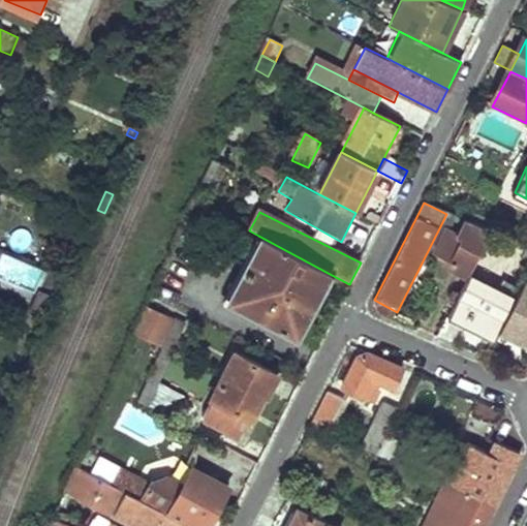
[(489,233),(469,223),(462,235),(444,226),(434,251),(451,260),(445,269),(467,279),(489,233)]
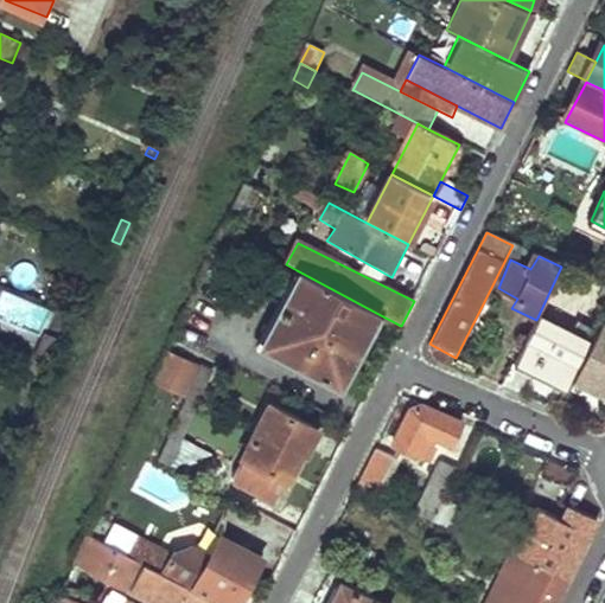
[(297,270),(259,346),(342,384),(376,313),(297,270)]
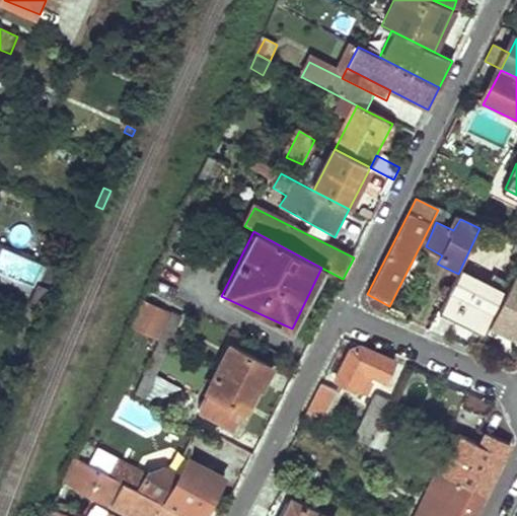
[(516,258),(509,254),(496,278),(509,285),(516,269),(516,258)]
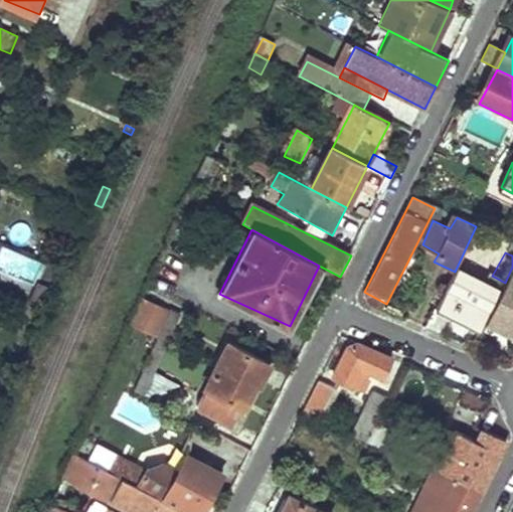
[(454,274),(424,332),(440,338),(446,325),(450,326),(453,321),(480,333),(485,323),(499,295),(454,274)]
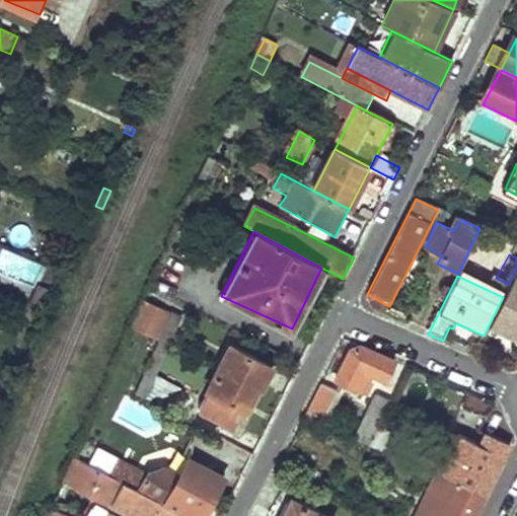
[(503,297),(489,325),(516,338),(516,289),(509,285),(503,297)]
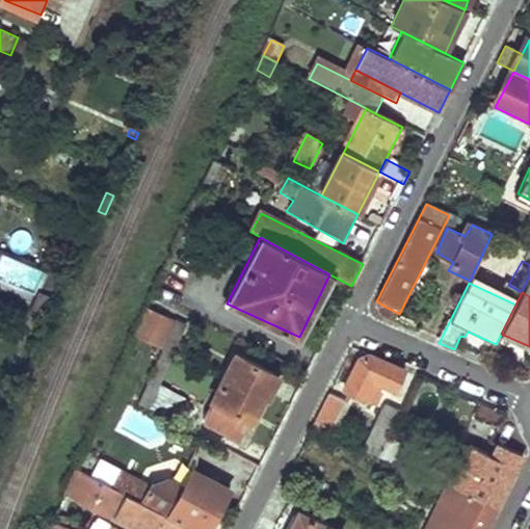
[(176,324),(167,343),(177,347),(185,329),(176,324)]
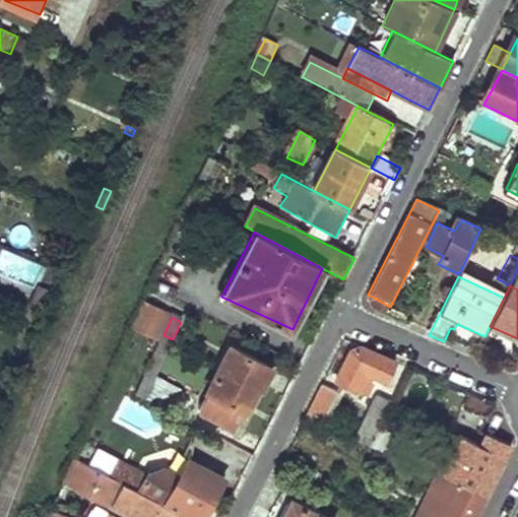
[(232,348),(199,411),(236,430),(247,408),(252,411),(273,370),(232,348)]
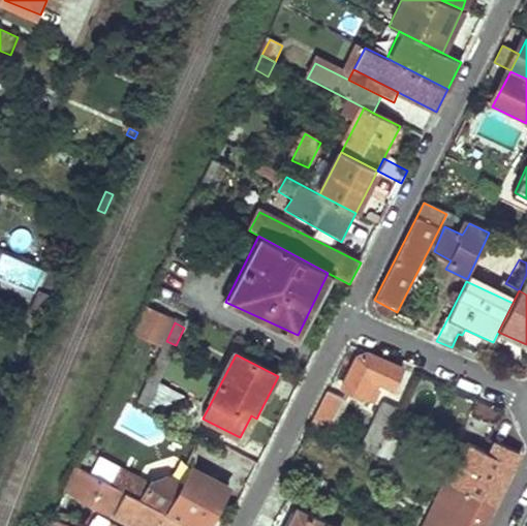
[(359,362),(344,391),(362,399),(370,381),(392,392),(402,369),(368,354),(359,362)]
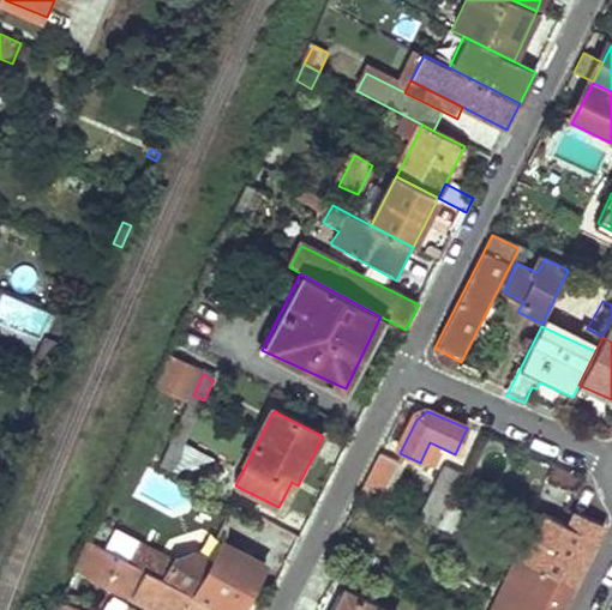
[(171,446),(161,466),(171,472),(181,451),(171,446)]
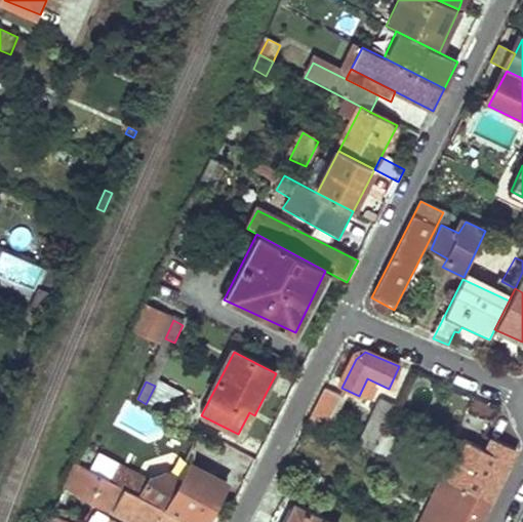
[(324,392),(308,426),(316,429),(319,423),(324,425),(337,398),(324,392)]
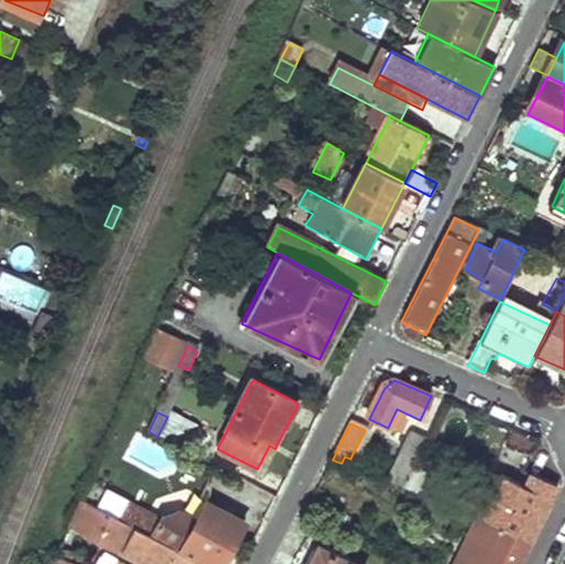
[(510,430),(502,445),(531,459),(538,443),(510,430)]
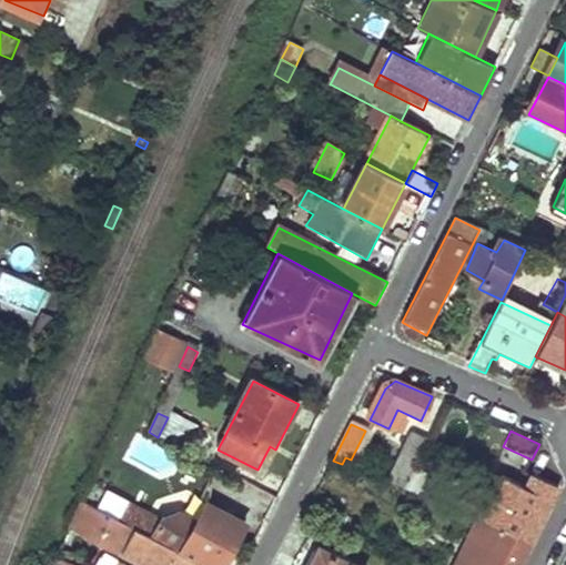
[(404,484),(401,490),(406,493),(431,440),(416,434),(405,461),(410,462),(402,477),(404,484)]
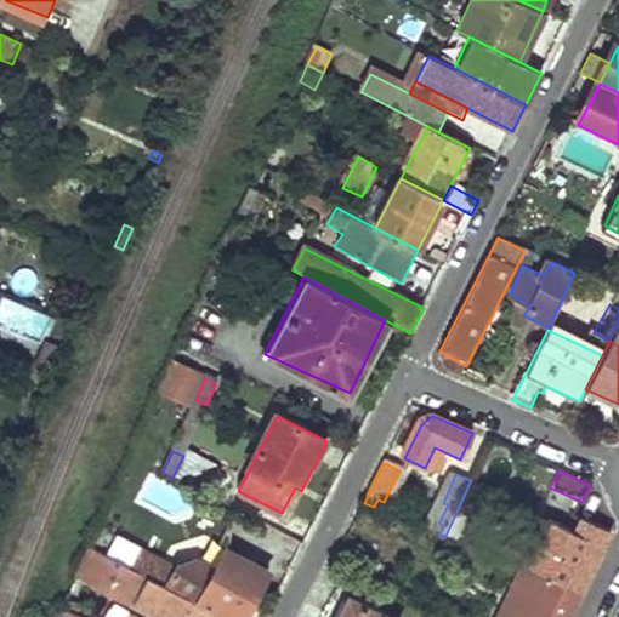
[(364,503),(361,509),(370,515),(374,507),(364,503)]
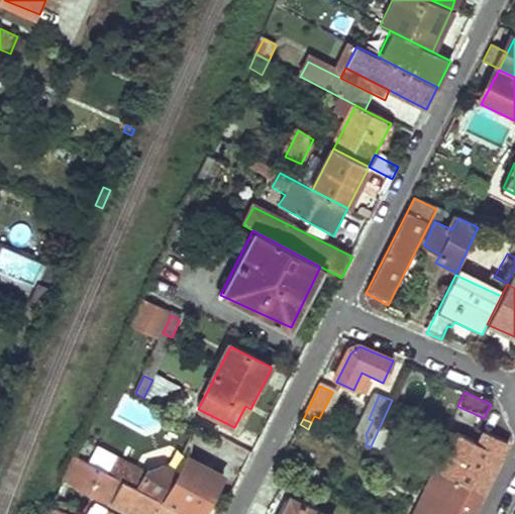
[(434,461),(428,473),(431,475),(482,497),(494,472),(508,443),(485,433),(479,445),(457,435),(443,466),(434,461)]
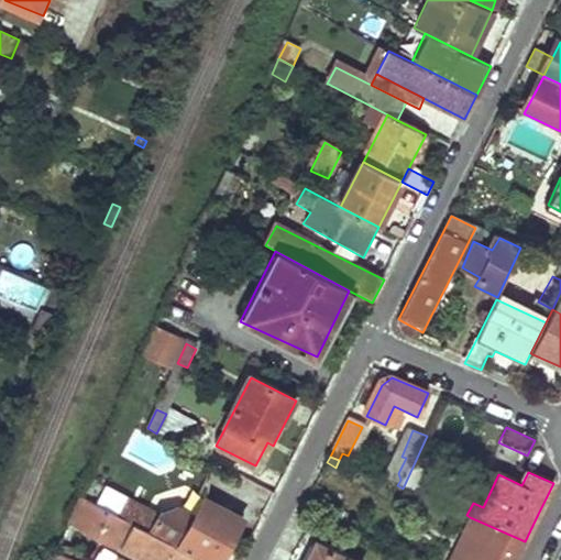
[(158,515),(128,500),(118,518),(132,526),(150,535),(158,515)]
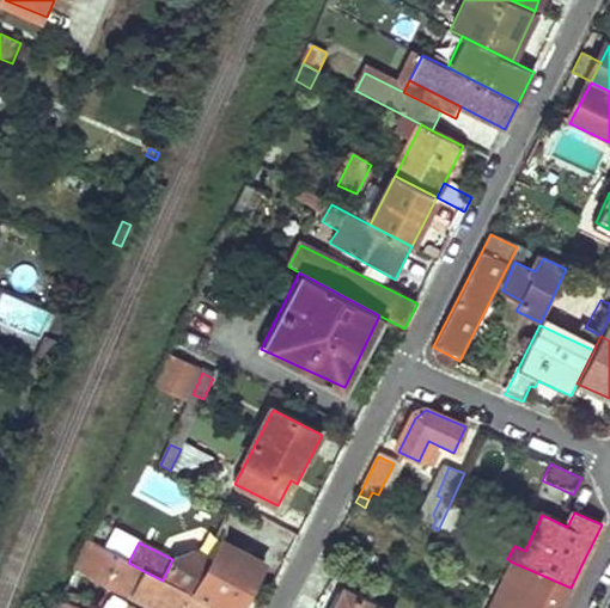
[(164,581),(189,594),(188,596),(193,599),(195,594),(224,607),(242,607),(266,564),(223,544),(211,564),(193,554),(175,560),(164,581)]
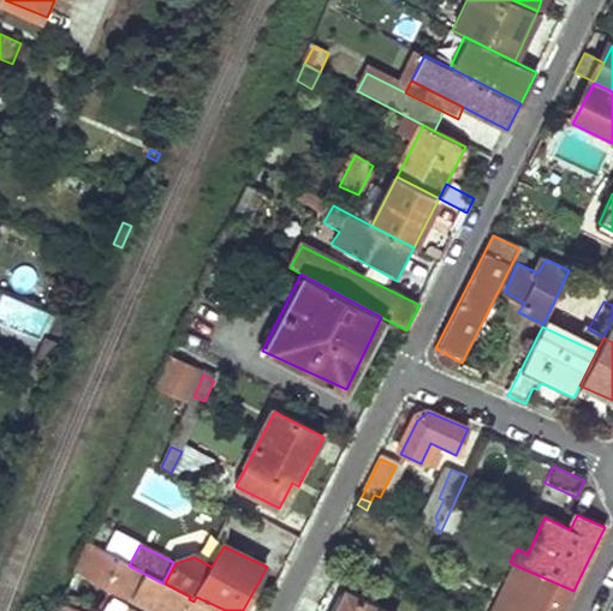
[(91,547),(79,571),(132,598),(144,574),(129,565),(91,547)]
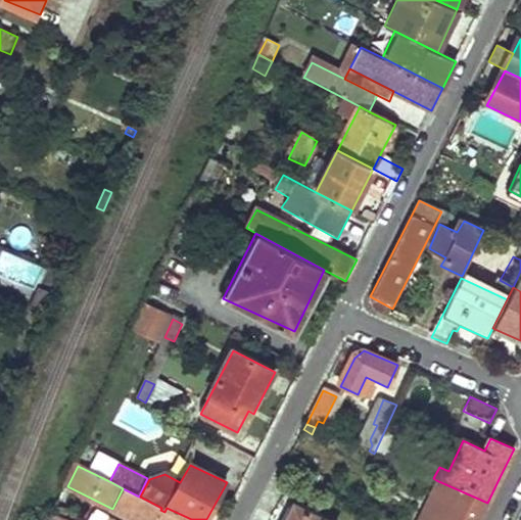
[(436,480),(417,519),(478,519),(487,503),(436,480)]
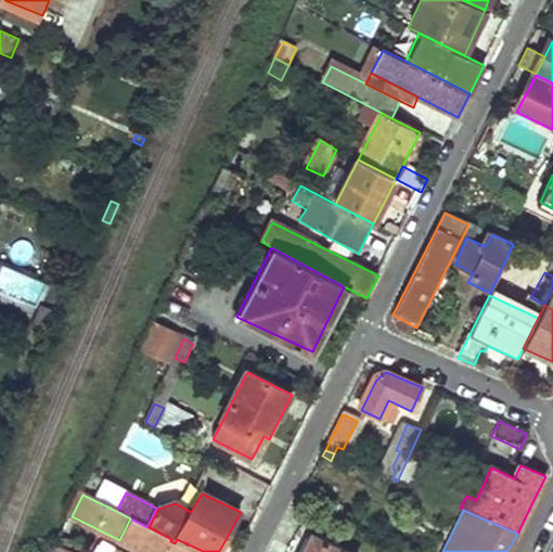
[(130,518),(119,540),(143,551),(191,551),(175,543),(170,541),(171,539),(149,527),(148,527),(130,518)]
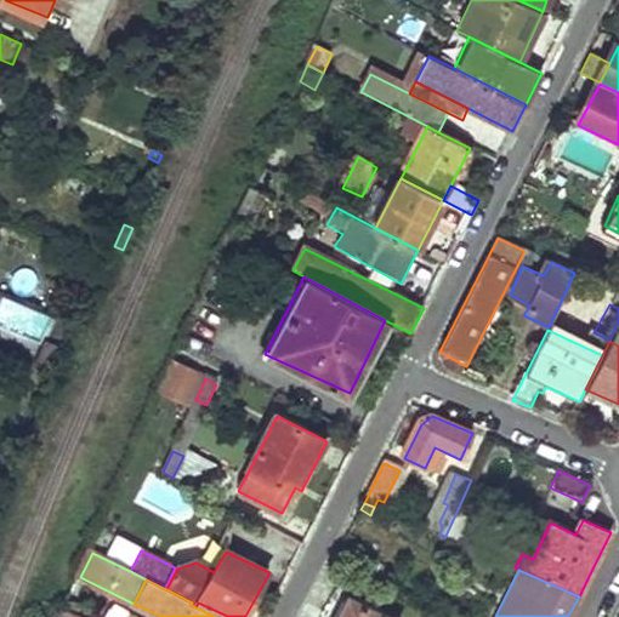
[(72,600),(66,611),(69,613),(73,616),(79,604),(72,600)]
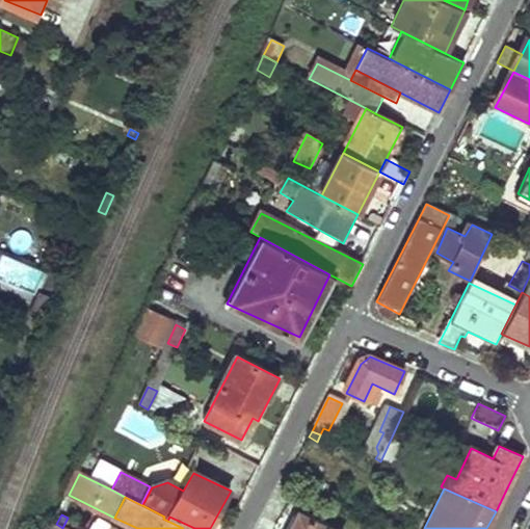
[(325,528),(297,516),(291,528),(325,528)]
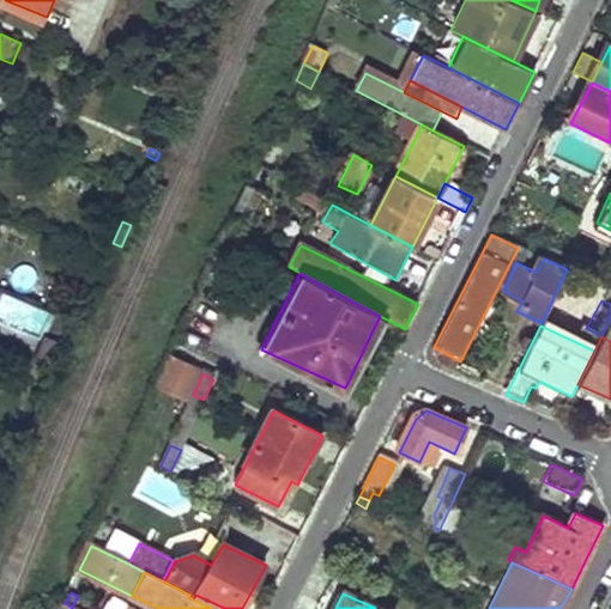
[(137,608),(114,596),(107,608),(137,608)]
